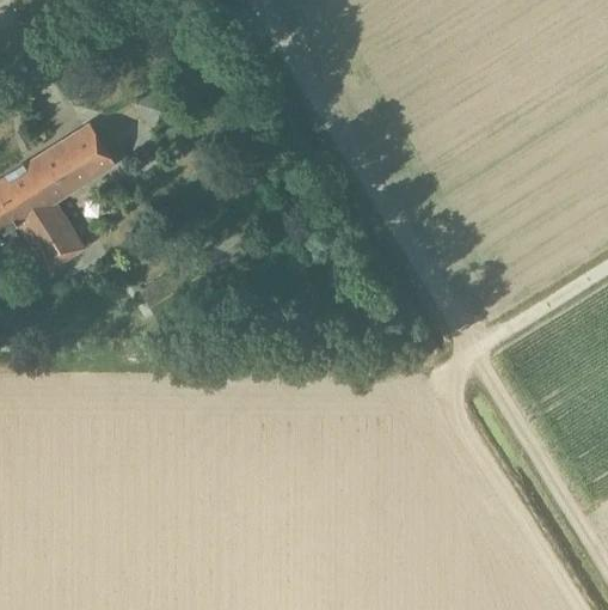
[(155,135),(189,115),(167,81),(134,102),(155,135)]
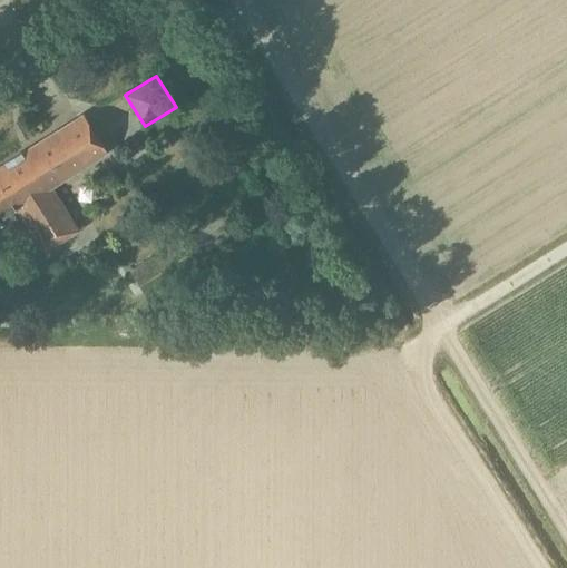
[(8,165),(0,169),(0,222),(19,211),(47,253),(80,232),(54,189),(108,154),(85,116),(23,155),(22,154),(7,164),(8,165)]
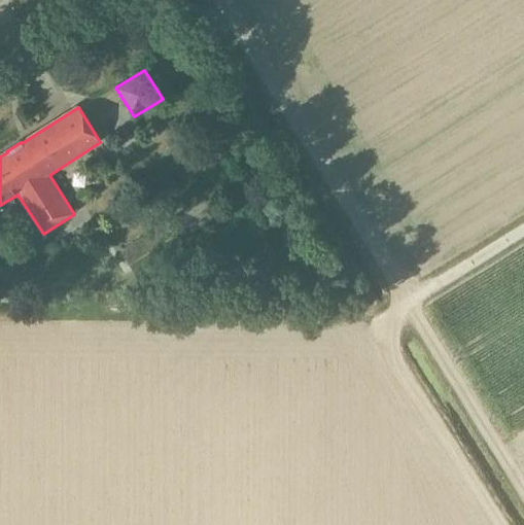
[(136,275),(191,240),(177,216),(121,252),(136,275)]
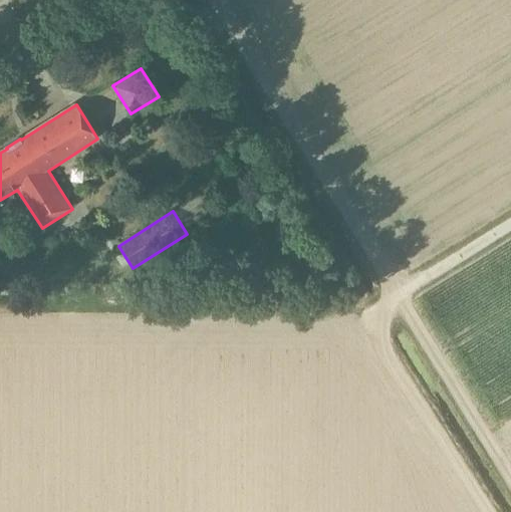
[(465,246),(470,254),(488,245),(484,236),(465,246)]
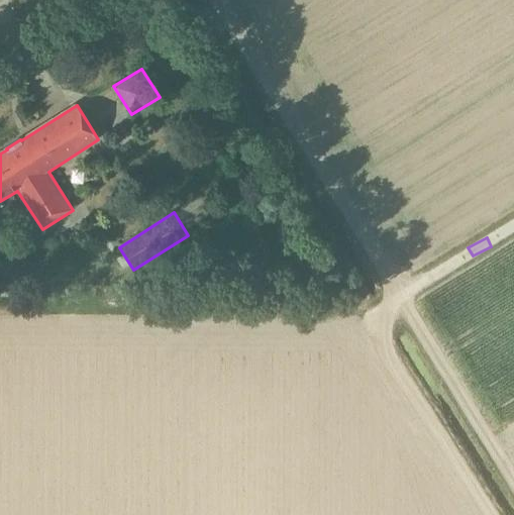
[(452,356),(449,342),(438,344),(441,358),(452,356)]
